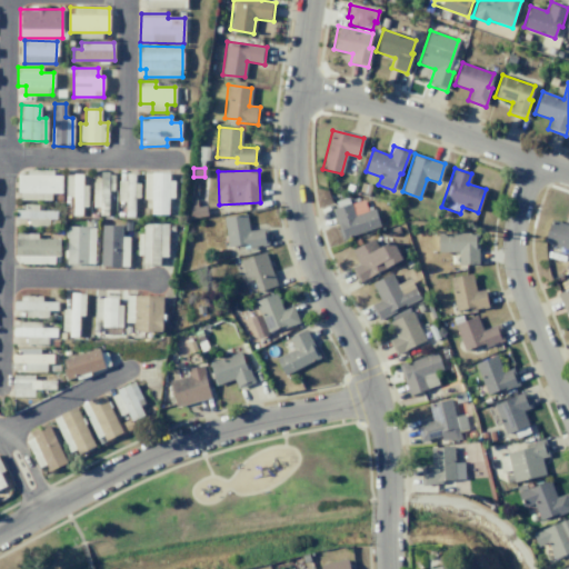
[(51,200),(51,193),(61,193),(61,172),(18,172),(18,200),(51,200)]
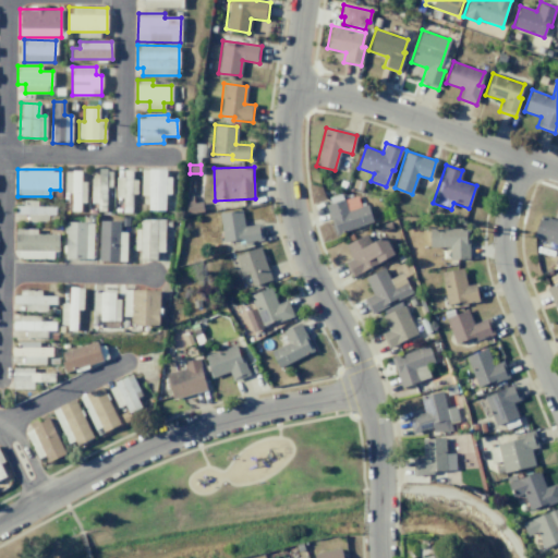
[(89,179),(89,203),(96,203),(97,211),(106,211),(106,186),(111,186),(110,169),(98,169),(98,178),(89,179)]
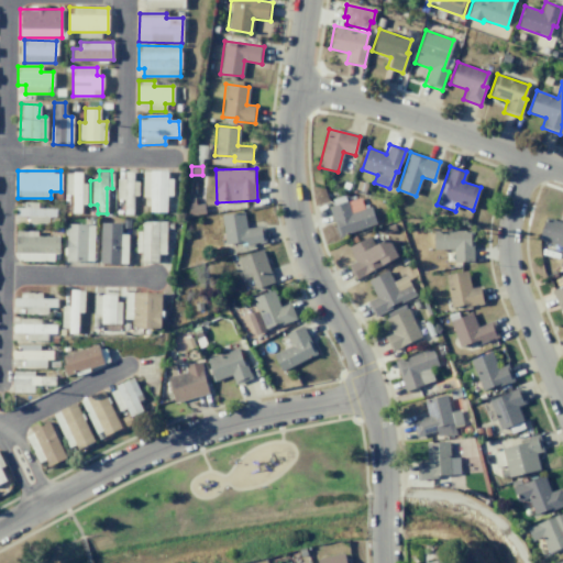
[(117,179),(116,199),(123,199),(123,214),(132,214),(132,195),(139,196),(139,181),(132,180),(132,172),(124,172),(124,179),(117,179)]
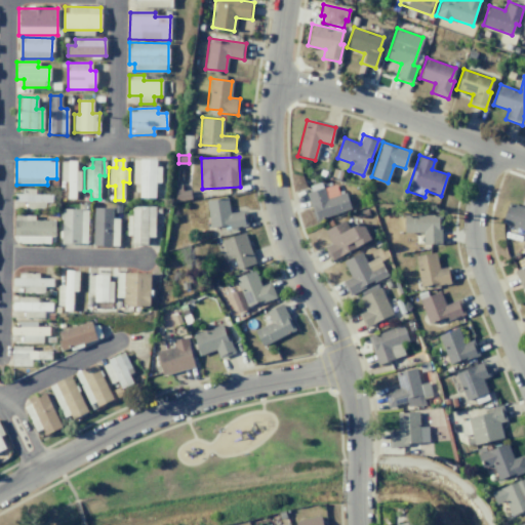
[(155,198),(155,183),(159,183),(159,160),(132,160),(132,184),(139,184),(138,198),(155,198)]
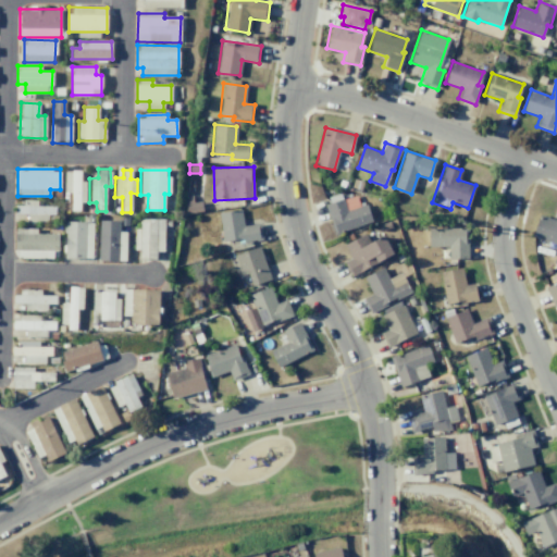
[(71,211),(79,211),(79,202),(85,202),(85,181),(79,181),(81,171),(63,171),(63,193),(71,193),(71,211)]
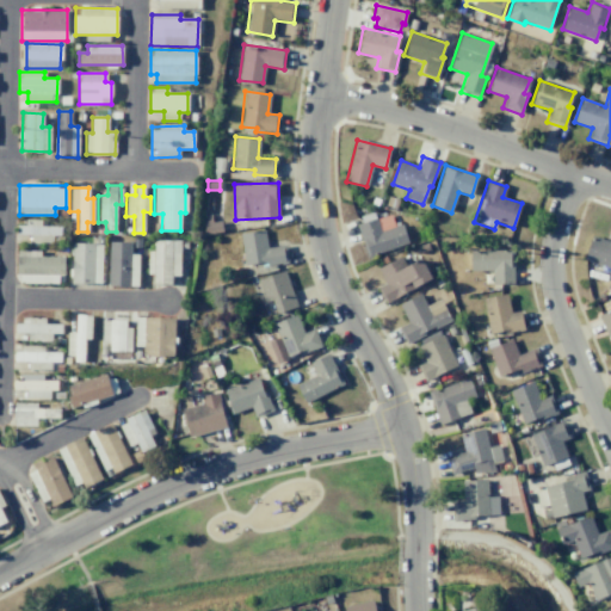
[(204,215),(205,223),(202,223),(204,234),(223,232),(221,221),(211,222),(210,214),(204,215)]
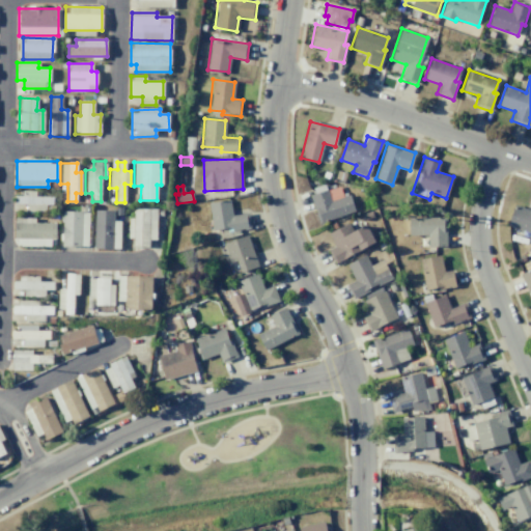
[(348,194),(355,212),(319,223),(310,195),(328,189),(331,200),(348,194)]
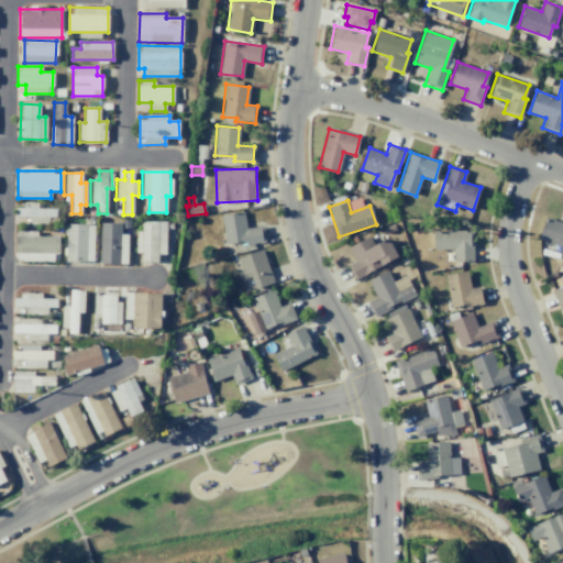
[(36,208),(36,205),(15,205),(15,216),(26,217),(26,224),(47,224),(47,217),(55,217),(55,209),(36,208)]
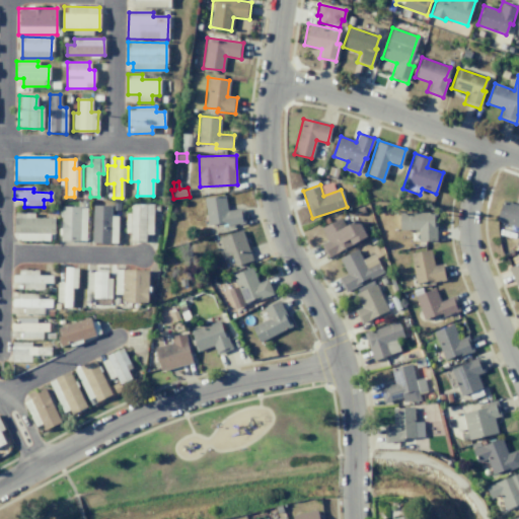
[(204,198),(224,195),(227,211),(242,208),(244,224),(226,227),(225,222),(208,225),(204,198)]
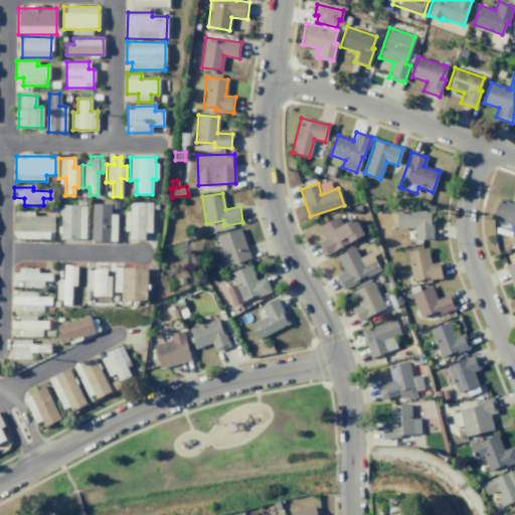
[(514,198),(514,225),(492,218),(499,198),(513,203),(514,198)]
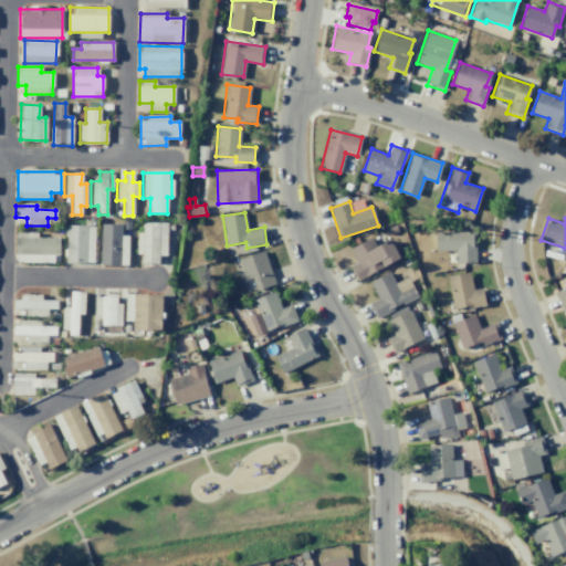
[(166,223),(143,222),(142,232),(137,232),(136,254),(142,254),(142,263),(158,263),(158,255),(166,255),(166,223)]
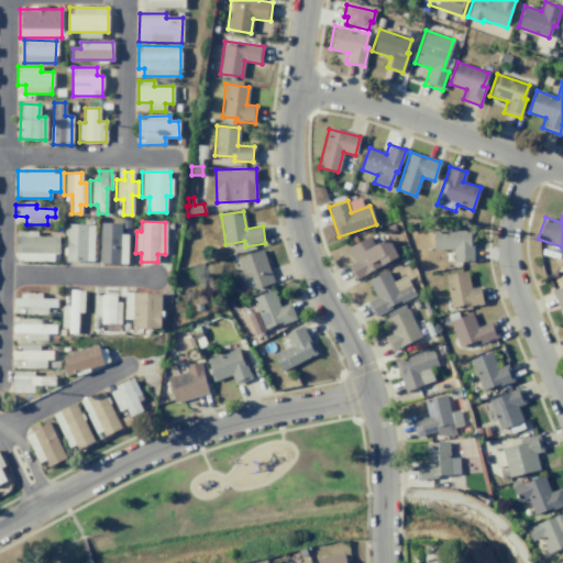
[(99,264),(127,265),(128,234),(120,234),(120,223),(100,222),(99,264)]
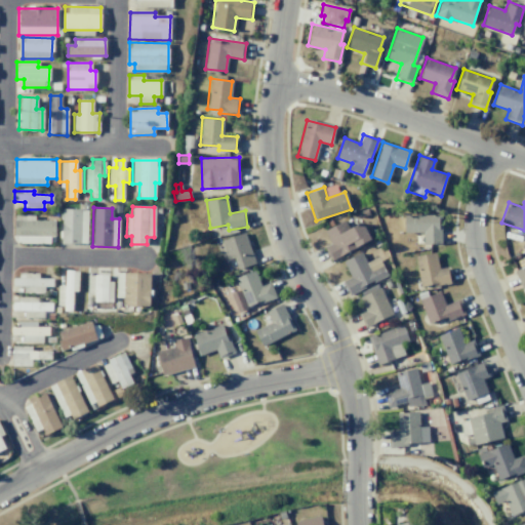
[(61,243),(86,244),(87,209),(62,209),(61,234),(62,234),(61,243)]
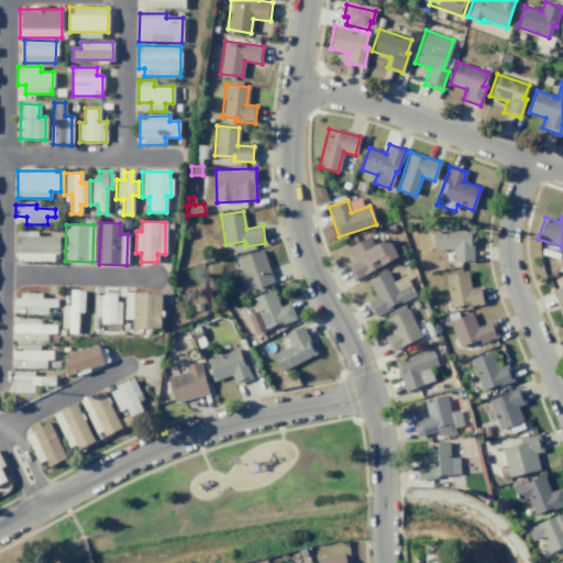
[(57,236),(36,236),(36,231),(15,231),(15,261),(57,261),(57,236)]
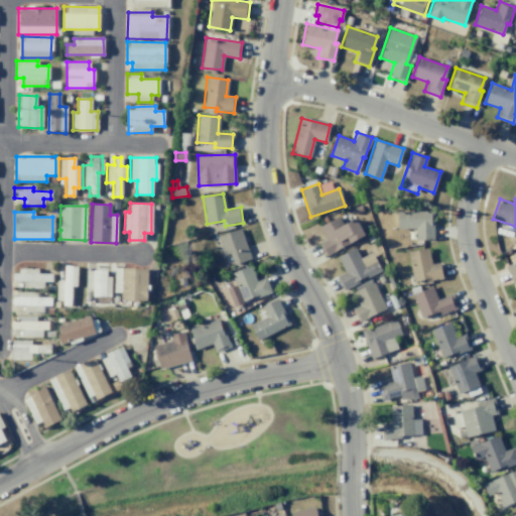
[(433,212),(434,240),(416,240),(415,228),(397,228),(397,212),(433,212)]
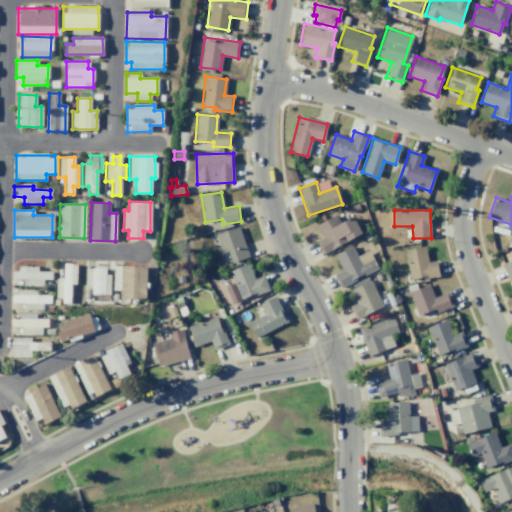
[(353,215),(362,233),(323,254),(316,241),(323,238),(317,225),(335,215),(339,223),(353,215)]
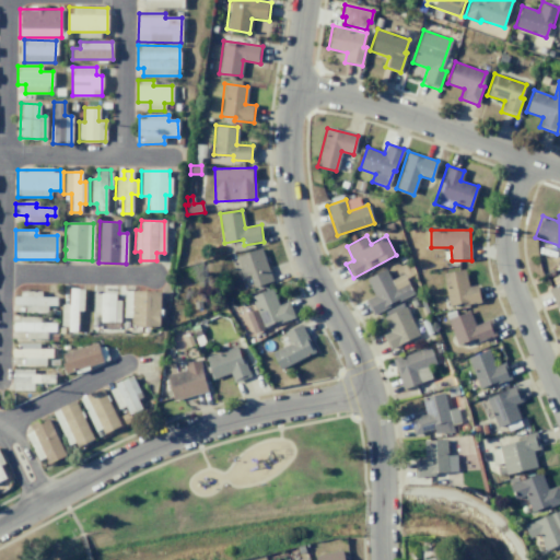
[(235,256),(260,246),(272,280),(254,287),(249,275),(243,277),(235,256)]
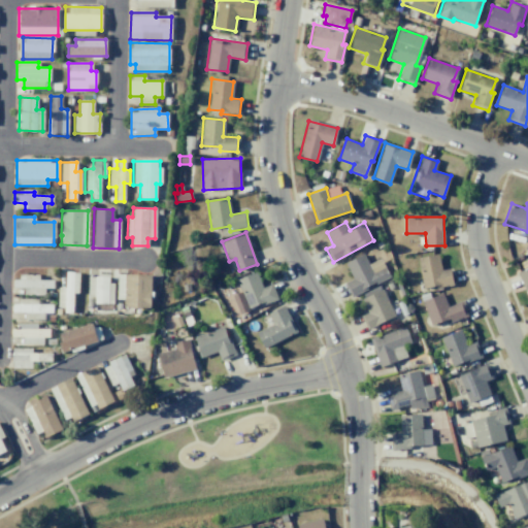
[(450,268),(453,285),(424,290),(417,257),(438,253),(441,270),(450,268)]
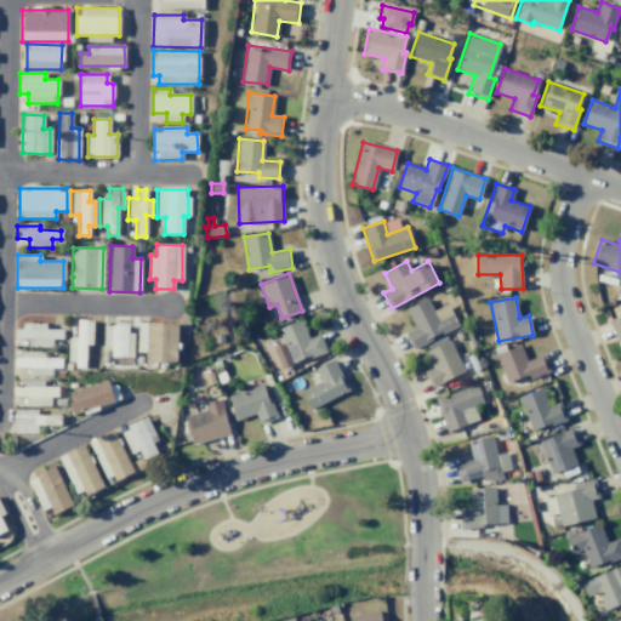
[(453,314),(459,325),(414,349),(405,332),(415,328),(405,309),(427,298),(433,311),(439,320),(453,314)]
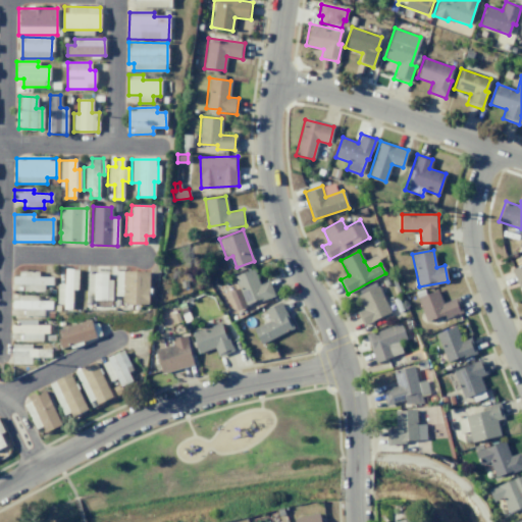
[(375,255),(380,264),(369,269),(364,261),(375,255)]
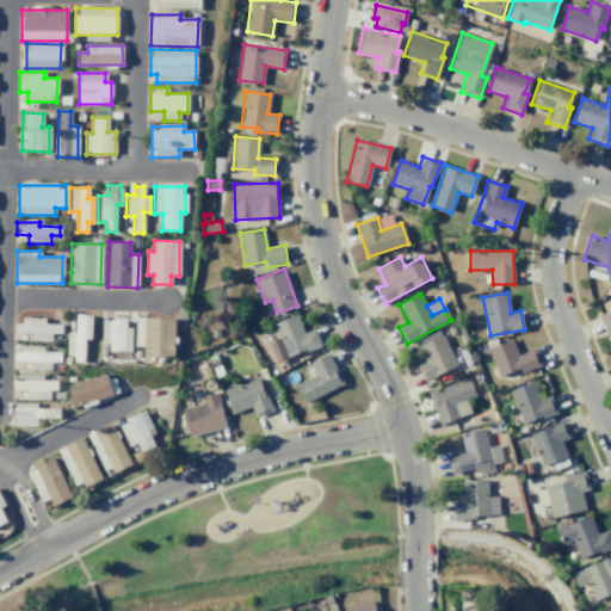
[(610,343),(599,314),(610,309),(610,343)]
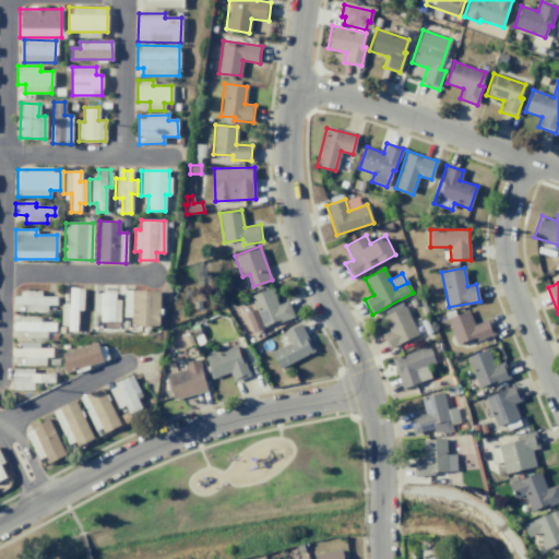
[(271,287),(277,305),(287,300),(294,317),(253,333),(245,312),(254,308),(250,296),(271,287)]
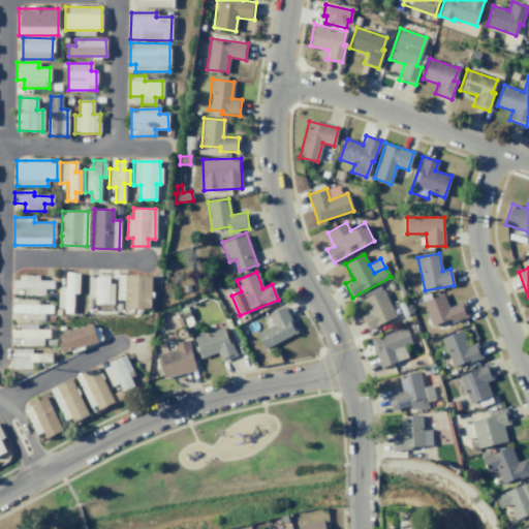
[(58,287),(57,311),(72,311),(73,293),(79,293),(79,273),(65,273),(65,288),(58,287)]
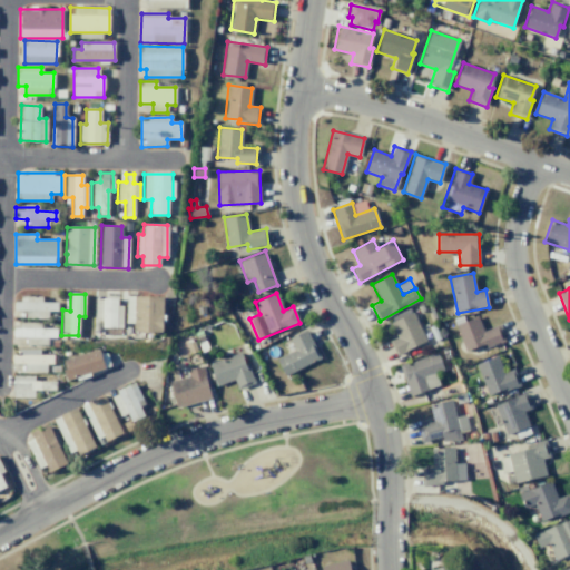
[(134,332),(163,333),(163,296),(127,296),(126,323),(134,323),(134,332)]
